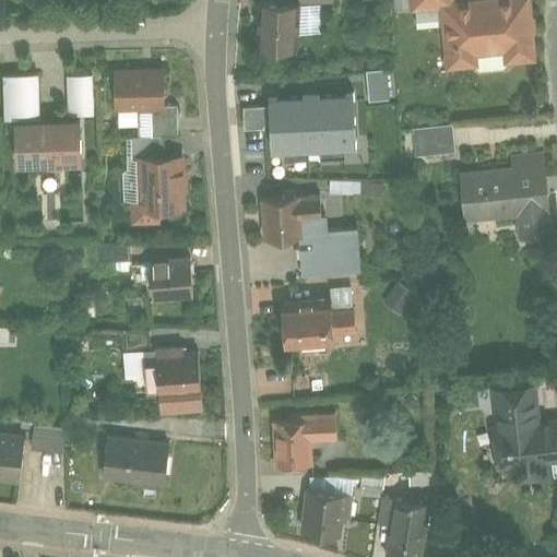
[(536,64),(531,0),(492,0),(455,3),(454,0),(393,0),(394,12),(411,10),(411,13),(439,11),(445,72),(478,69),(477,56),(505,54),(506,67),(536,64)]
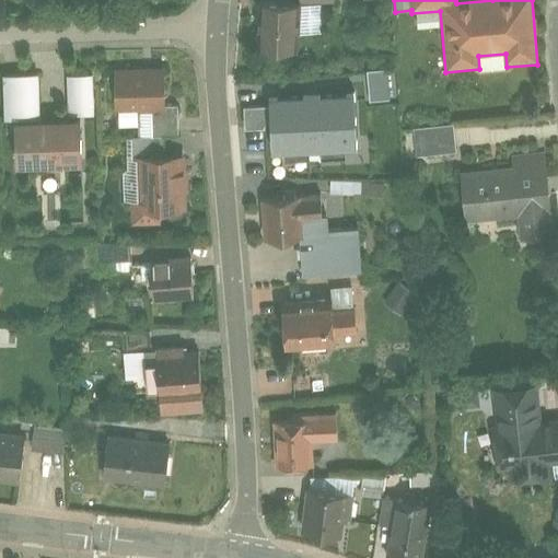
[(300,3),(260,2),(259,46),(298,48),(299,35),(300,6),(300,3)]
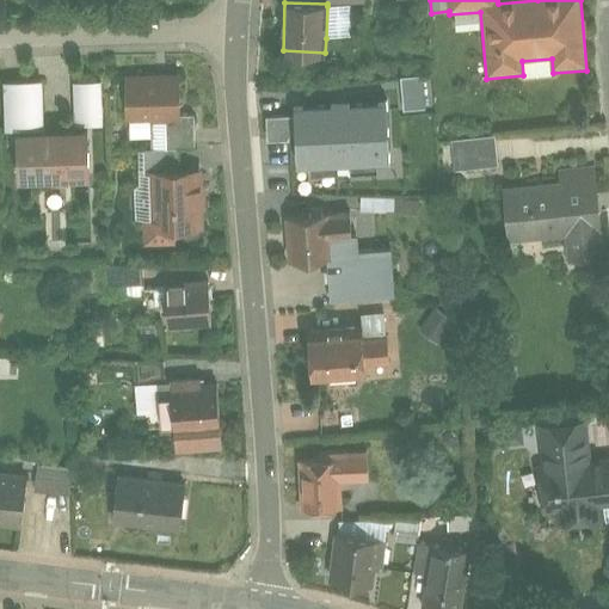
[(327,6),(326,38),(350,40),(351,5),(327,6)]
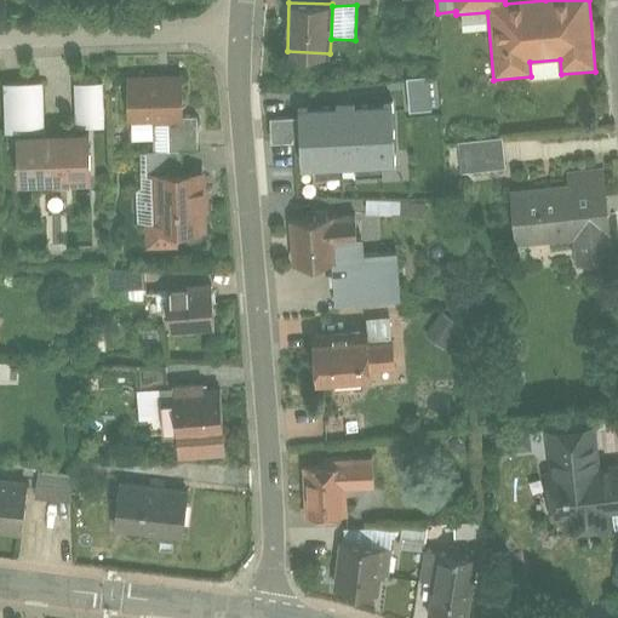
[(181,75),(126,76),(127,121),(166,120),(166,125),(169,125),(182,125),(182,116),(181,75)]
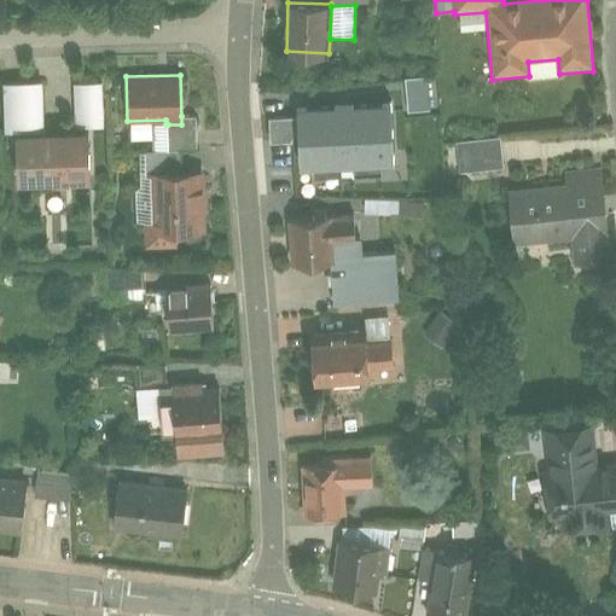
[(17,133),(44,133),(42,82),(3,83),(4,134),(17,133)]
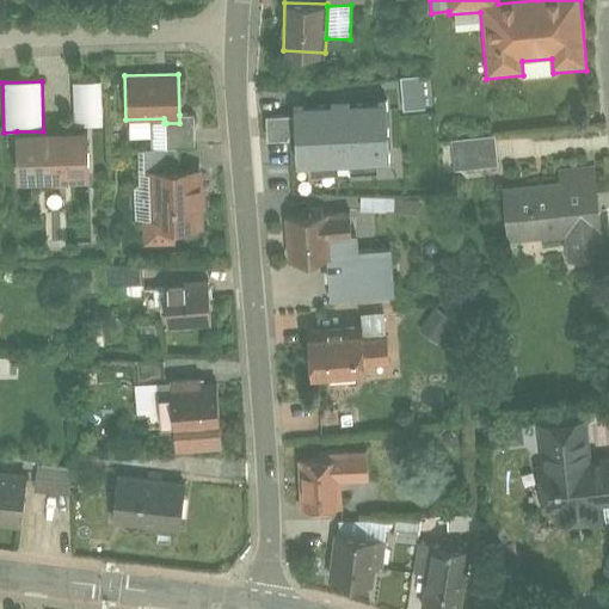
[(426,81),(401,84),(403,106),(429,104),(426,81)]
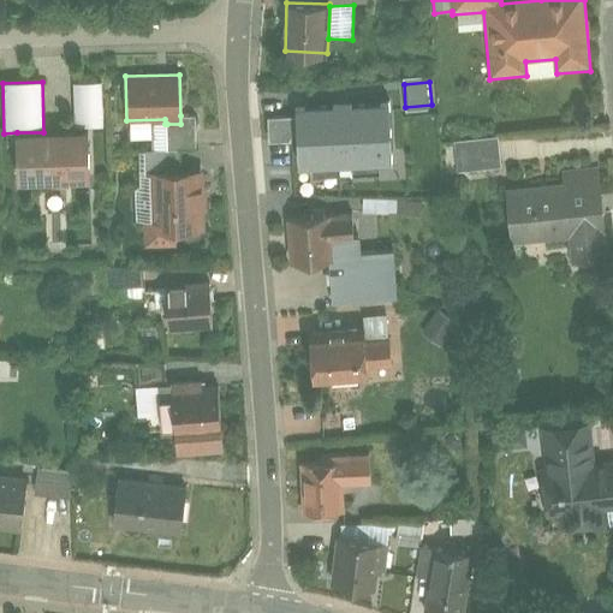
[(71,85),(73,131),(88,131),(102,130),(101,84),(71,85)]
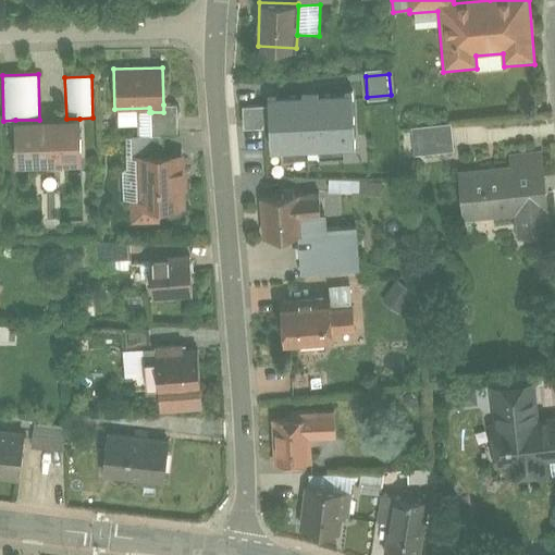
[(310,91),(251,97),(256,140),(291,136),(290,114),(312,112),(310,91)]
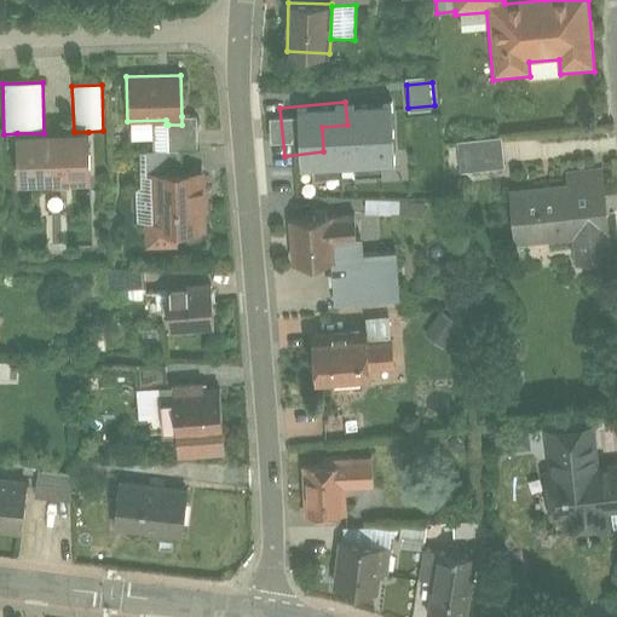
[(182,125),(168,125),(169,154),(180,154),(196,154),(195,116),(182,116),(182,125)]
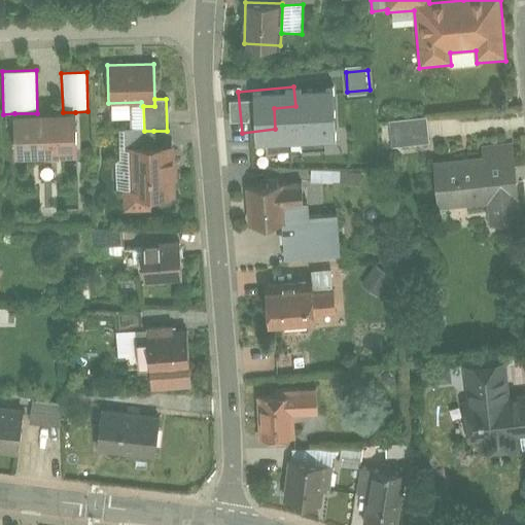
[(37,113),(14,113),(15,160),(76,158),(75,112),(63,112),(37,113)]
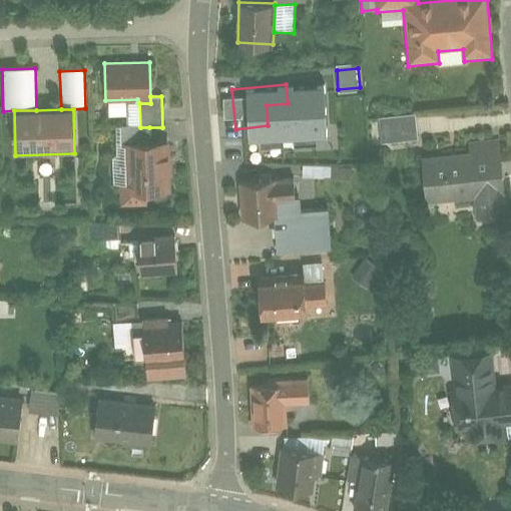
[(418,142),(415,116),(378,120),(381,146),(418,142)]
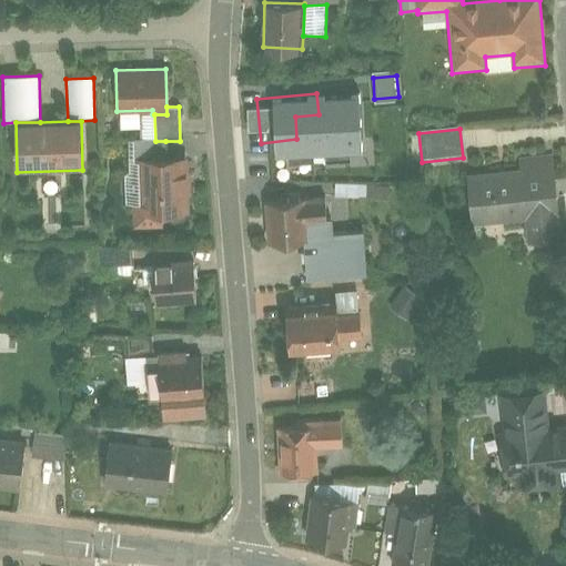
[(140,161),(165,160),(165,141),(155,141),(133,142),(133,161),(140,161)]
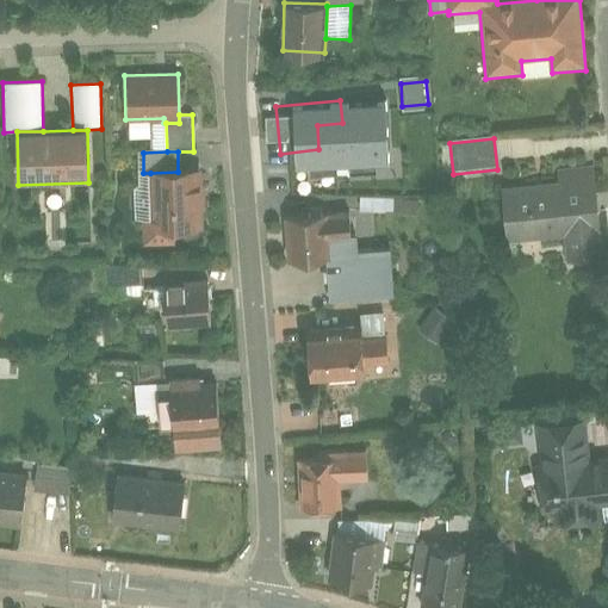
[(556,185),(502,190),(507,242),(565,237),(566,262),(603,260),(596,171),(554,174),(556,185)]
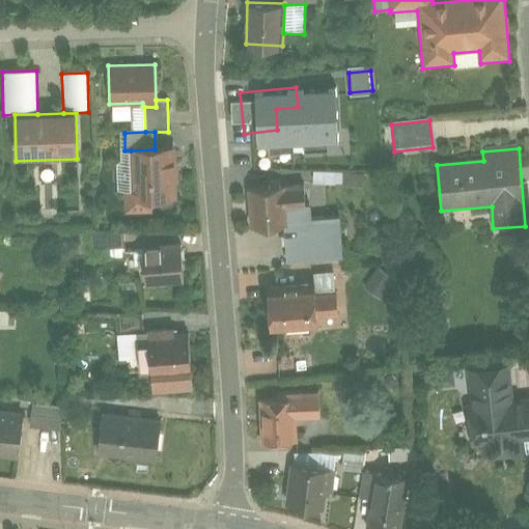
[(176,199),(175,149),(155,149),(131,150),(132,193),(122,193),(123,216),(148,215),(148,200),(176,199)]
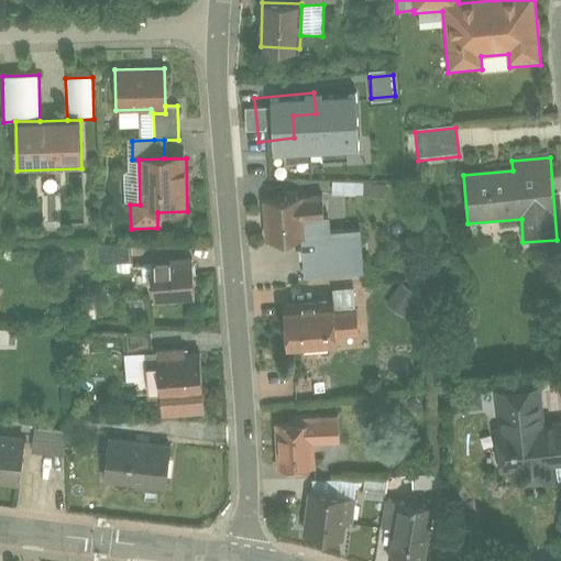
[(355,183),(330,183),(330,199),(355,199),(355,183)]
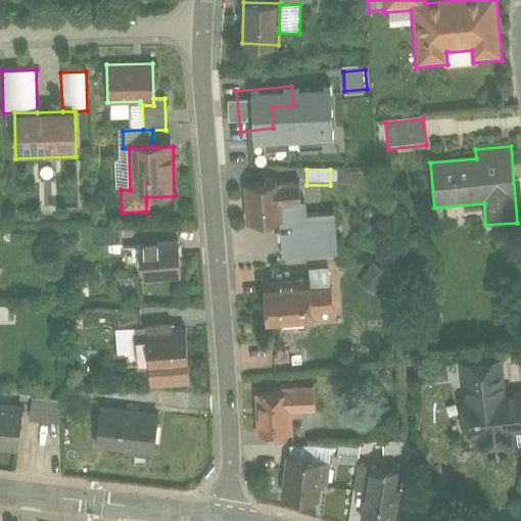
[(303,183),(243,186),(245,223),(281,221),(305,220),(305,218),(303,183)]
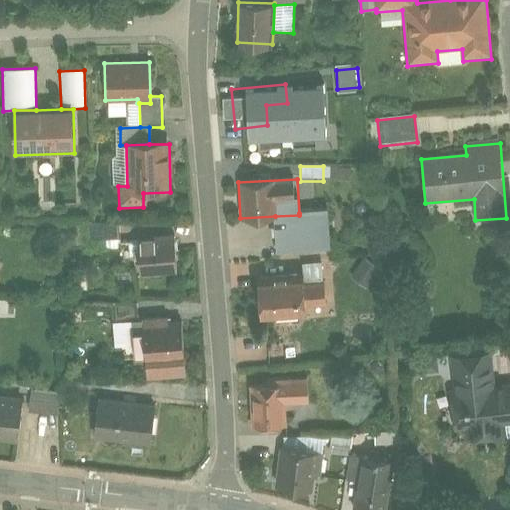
[(299,215),(275,216),(277,253),(329,251),(327,211),(299,213),(299,215)]
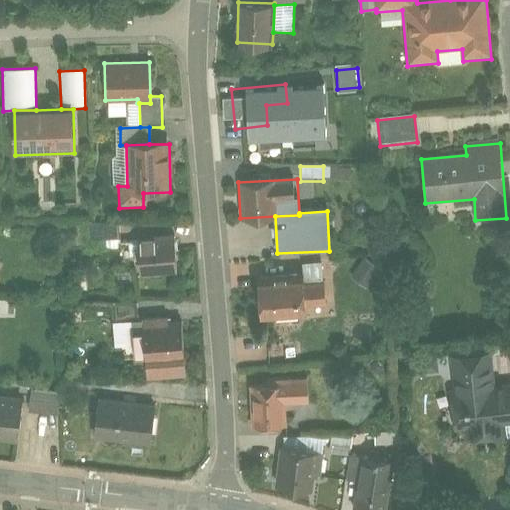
[(95,250),(120,248),(118,225),(80,224),(81,244),(95,243),(95,250)]
